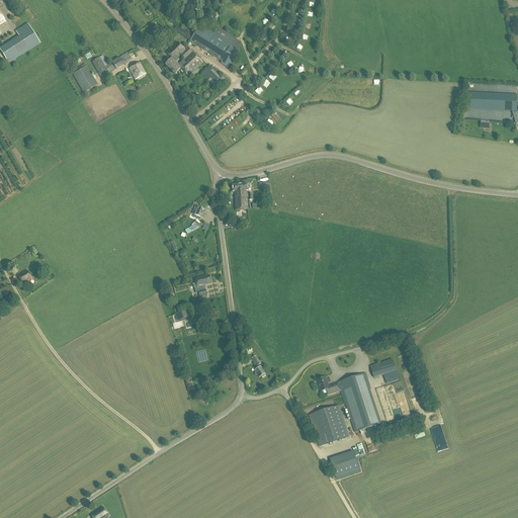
[(0,49),(0,50),(8,64),(40,44),(28,24),(0,41),(3,47),(0,49)]
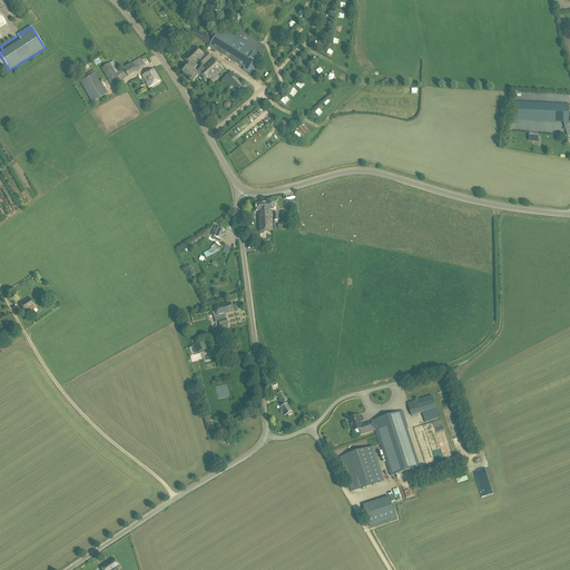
[(195,29),(192,35),(202,41),(205,36),(195,29)]
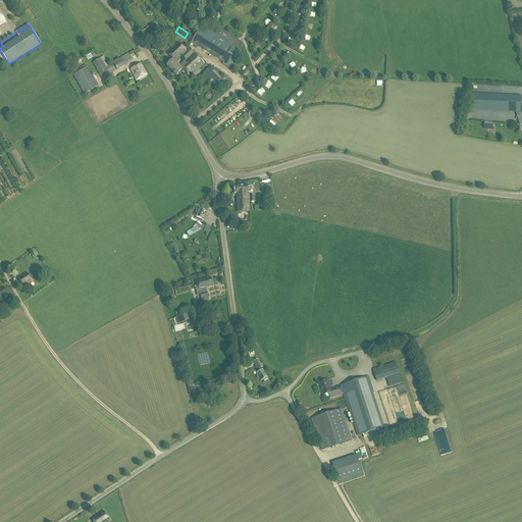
[(204,33),(199,30),(192,42),(208,51),(224,61),(222,63),(229,67),(239,53),(237,52),(242,45),(236,42),(235,38),(219,29),(215,35),(206,29),(204,33)]
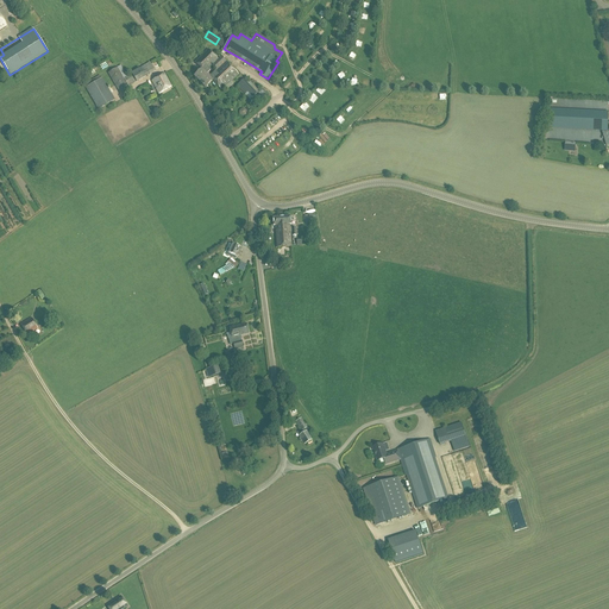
[(194,76),(199,82),(211,69),(209,68),(218,60),(208,49),(195,62),(202,69),(194,76)]
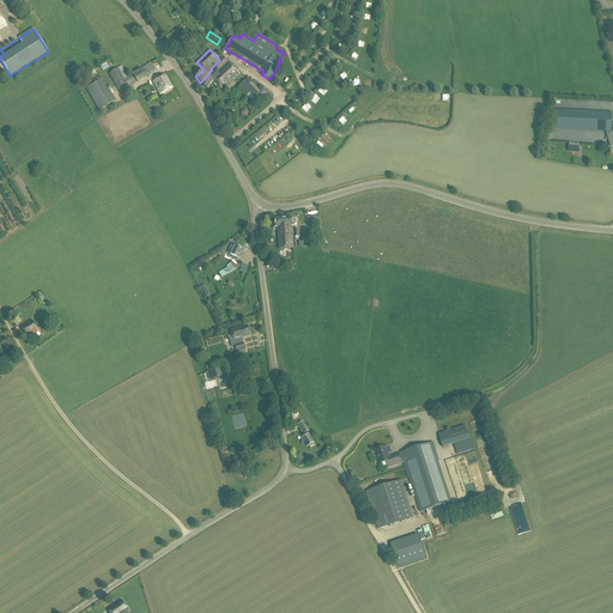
[(240,74),(223,56),(219,60),(211,68),(212,70),(200,83),(207,89),(214,82),(216,83),(214,84),(218,87),(218,86),(223,91),(240,74)]
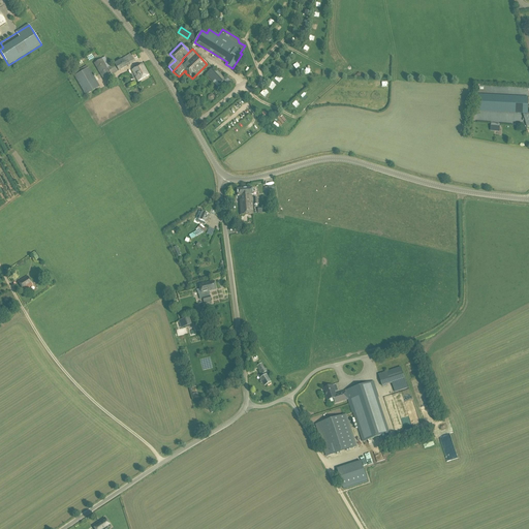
[(121,60),(126,67),(134,62),(131,56),(127,59),(126,57),(121,60)]
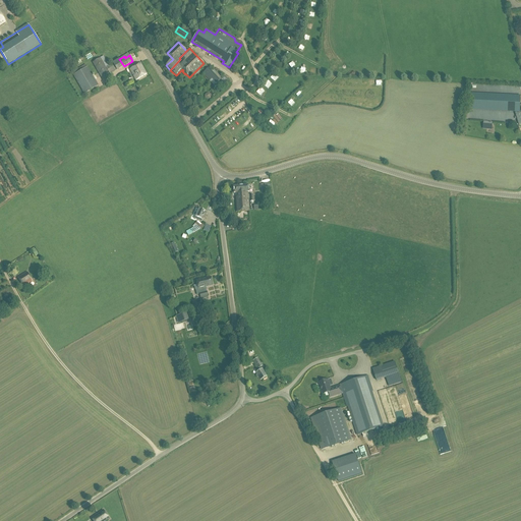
[(110,74),(106,67),(101,58),(93,62),(102,79),(110,74)]
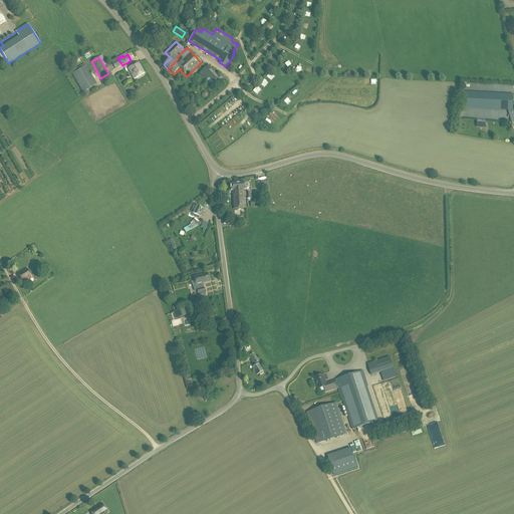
[(122,65),(117,58),(110,62),(115,69),(122,65)]
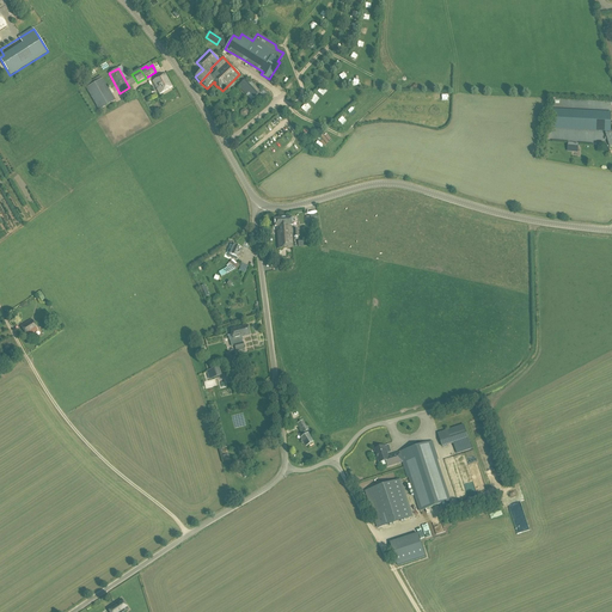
[(124,79),(129,87),(138,83),(132,74),(124,79)]
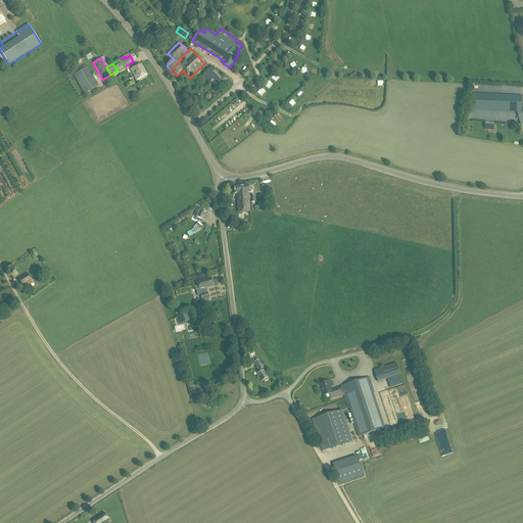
[(131,69),(137,81),(147,75),(144,68),(142,63),(131,69)]
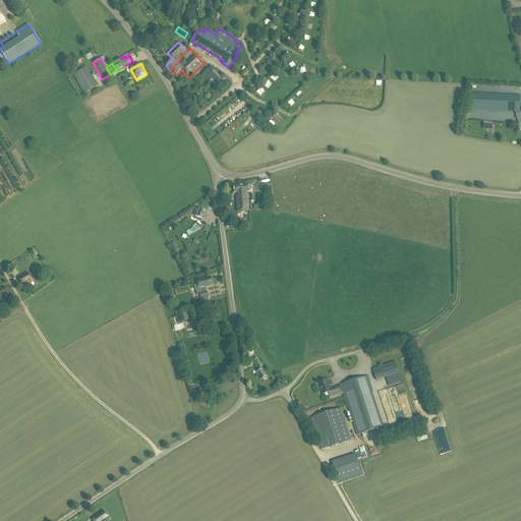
[(214,76),(218,73),(212,66),(208,70),(214,76)]
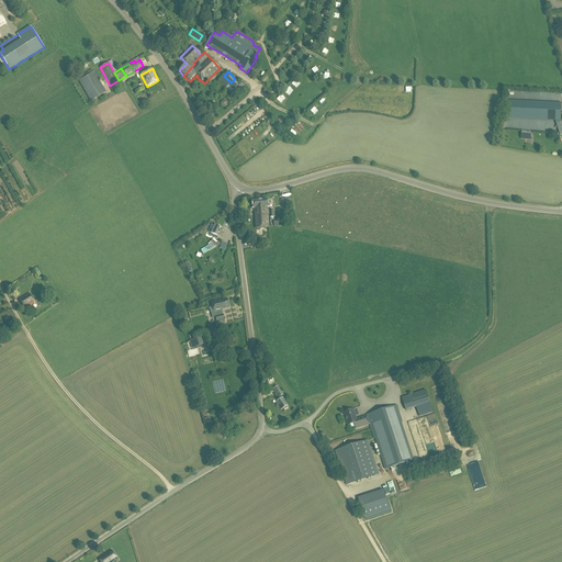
[(94,72),(83,78),(79,81),(91,101),(107,92),(94,72)]
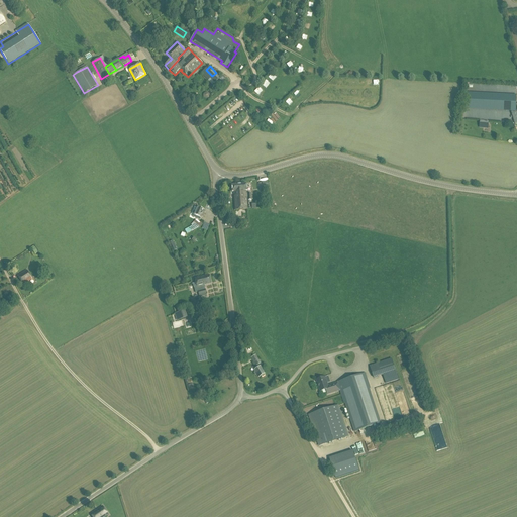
[(266,97),(273,89),(268,84),(261,92),(266,97)]
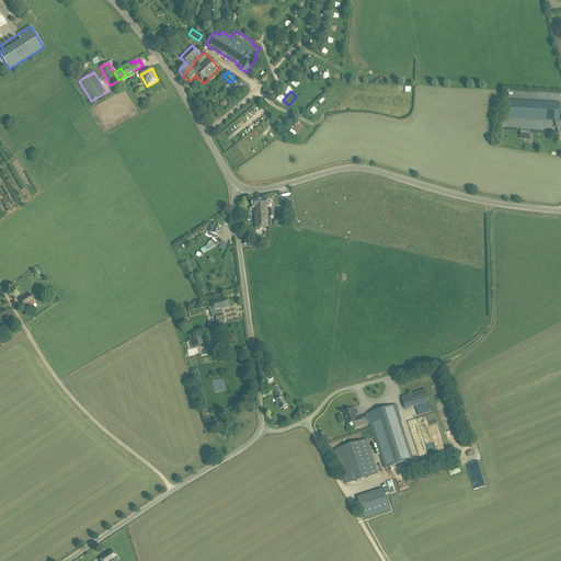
[(505,119),(536,121),(537,102),(506,101),(505,119)]
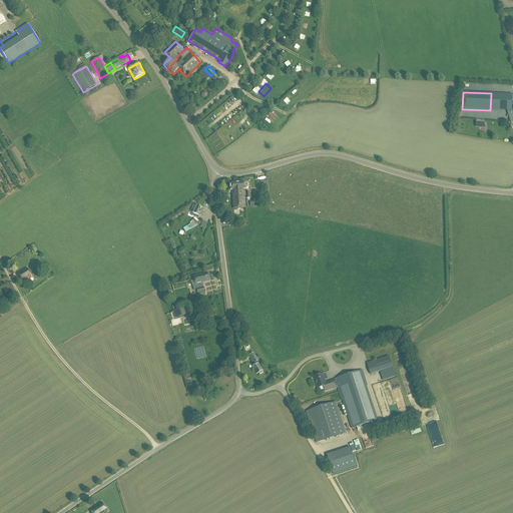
[(512,94),(491,93),(490,110),(511,111),(512,94)]
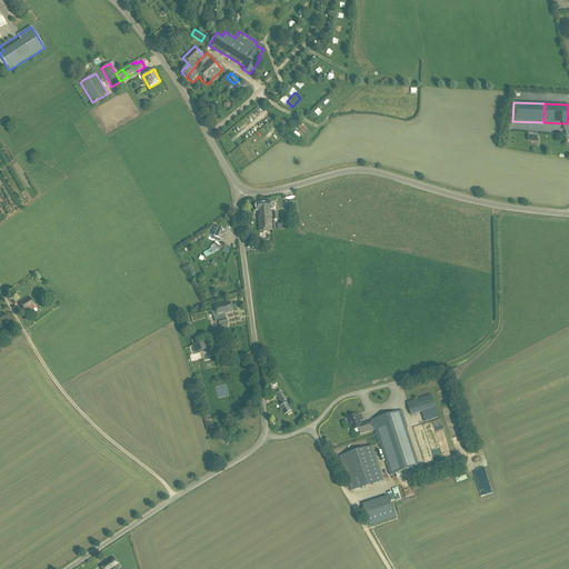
[(263,203),(266,231),(272,230),(271,210),(272,210),(271,202),(263,203)]
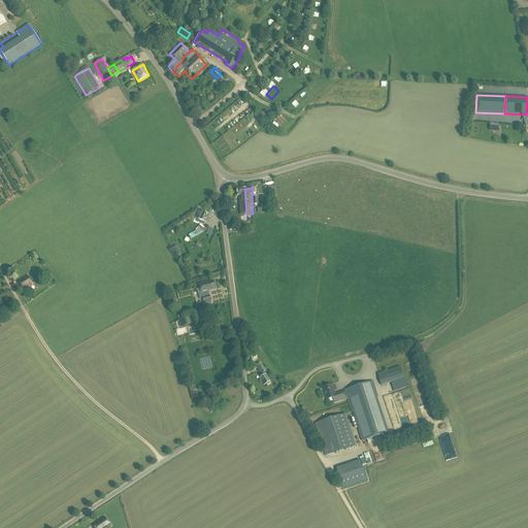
[(246,215),(244,189),(236,190),(237,196),(238,196),(240,215),(246,215)]
